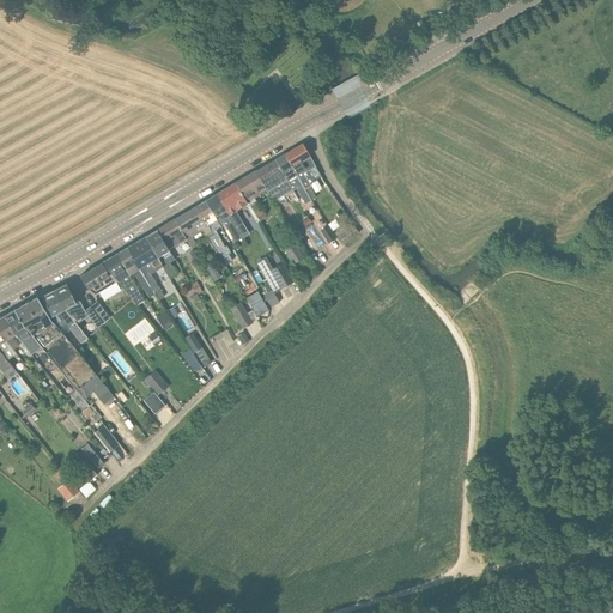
[(305,189),(311,186),(304,174),(307,173),(316,167),(311,158),(303,144),(284,156),(305,189)]
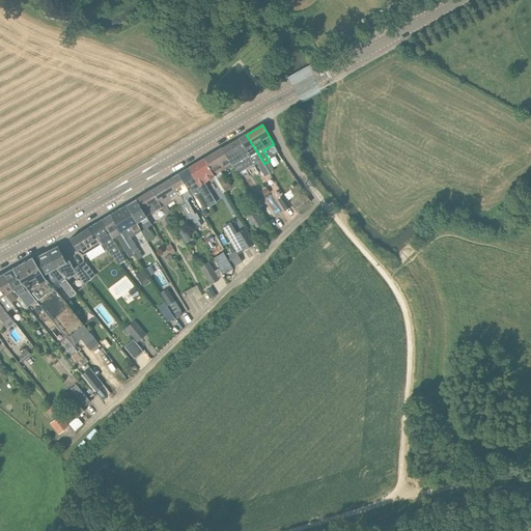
[(264,164),(246,135),(239,139),(254,165),(254,166),(257,164),(264,176),(270,173),(264,164)]
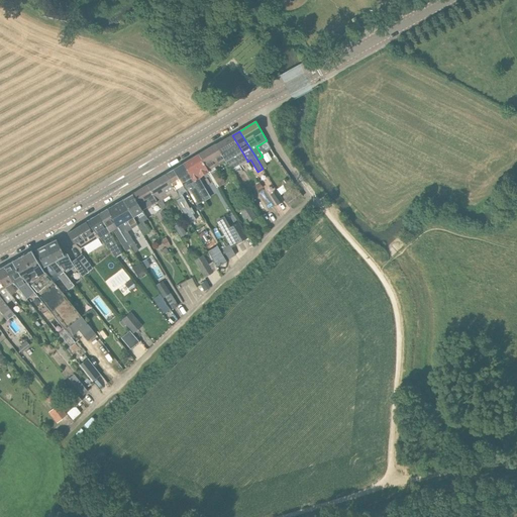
[(230,171),(247,161),(232,135),(215,145),(224,161),(230,171)]
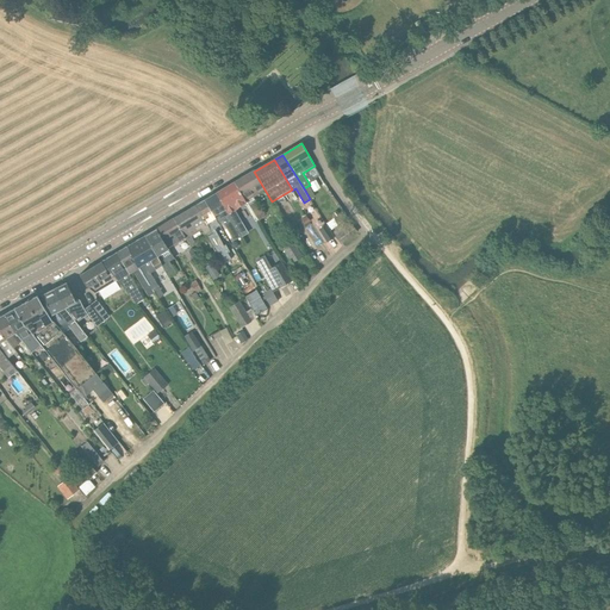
[(255,201),(253,197),(265,190),(254,172),(235,182),(248,205),(259,221),(265,217),(256,201),(255,201)]
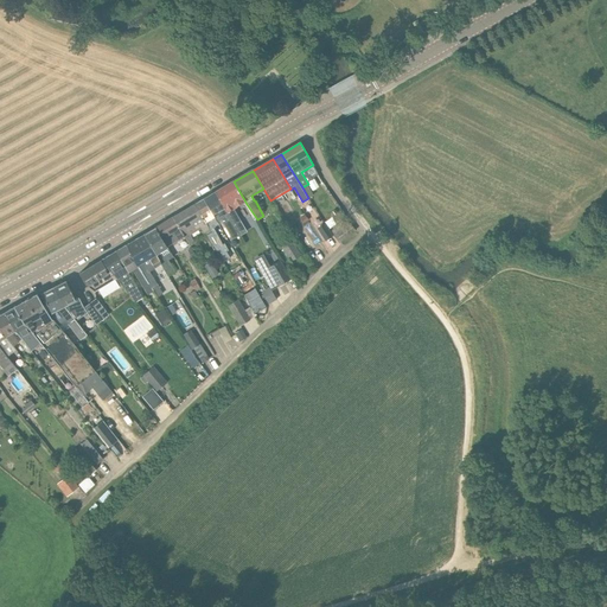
[(234,225),(241,221),(235,211),(247,204),(234,181),(215,193),(234,225)]
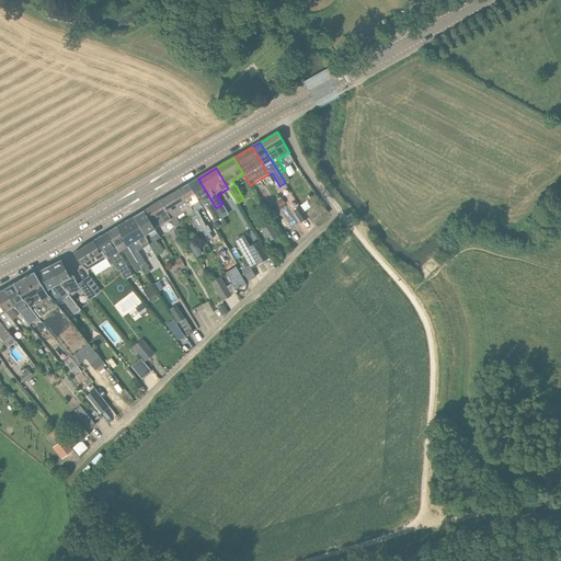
[(216,208),(198,179),(189,185),(198,202),(201,205),(204,203),(215,221),(217,225),(222,221),(220,218),(221,218),(216,208)]
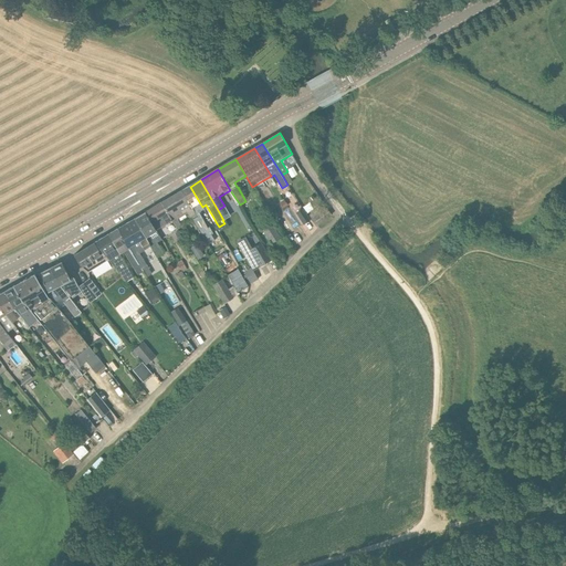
[(209,245),(215,243),(200,220),(203,218),(197,205),(200,203),(190,187),(182,191),(198,217),(194,219),(209,245)]
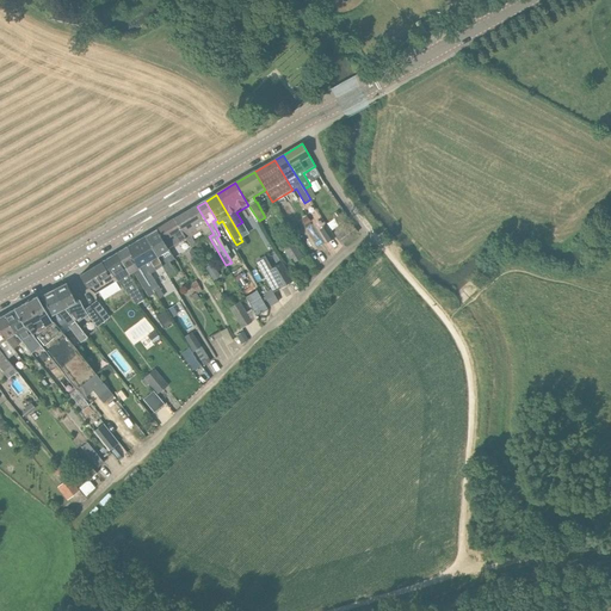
[(214,234),(197,207),(174,220),(185,238),(186,238),(199,230),(205,239),(209,236),(214,234)]
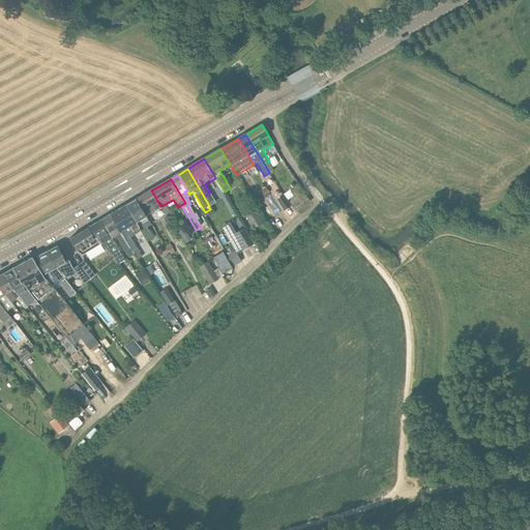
[(160,206),(151,190),(136,200),(145,215),(154,211),(154,210),(160,206)]
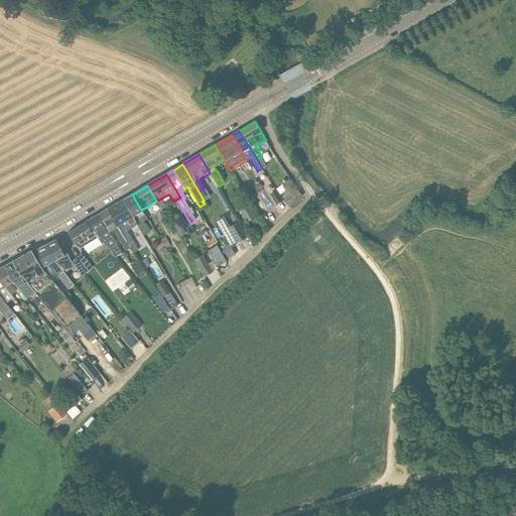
[(288,207),(302,196),(297,189),(283,201),(288,207)]
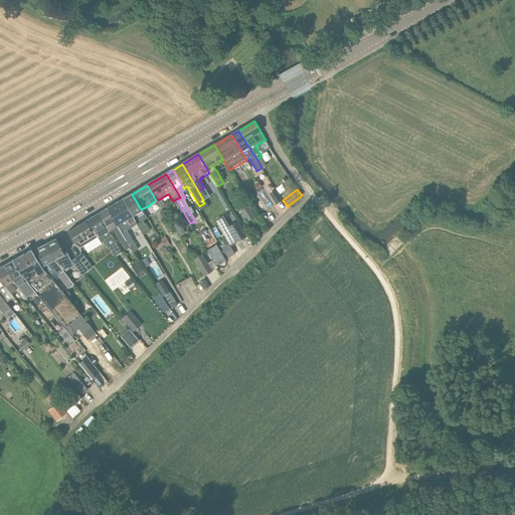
[(276,204),(282,200),(276,190),(270,194),(276,204)]
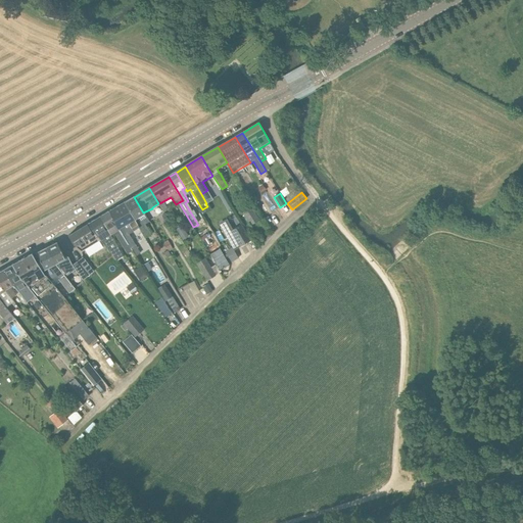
[(143,212),(134,197),(125,203),(142,233),(149,229),(146,224),(149,222),(143,212)]
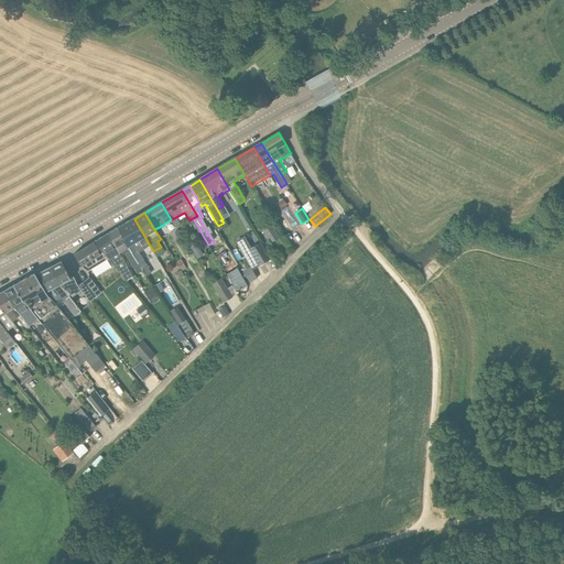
[(153,251),(134,219),(117,229),(138,264),(142,271),(147,277),(151,273),(139,252),(149,246),(153,252),(153,251)]
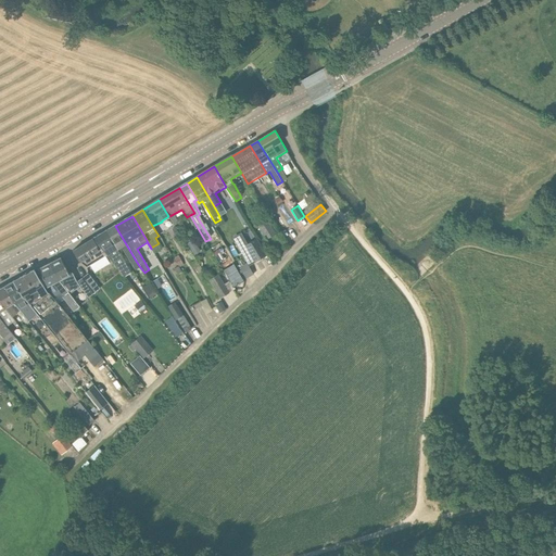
[(266,240),(276,235),(266,219),(257,225),(266,240)]
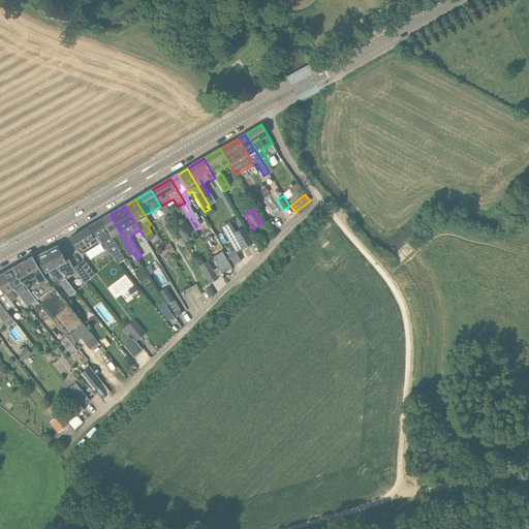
[(129,248),(110,215),(101,220),(112,237),(115,235),(128,257),(133,254),(129,248)]
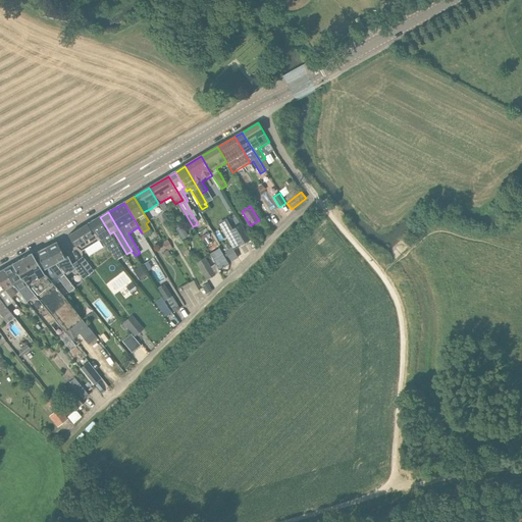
[(106,240),(105,237),(110,233),(100,217),(88,224),(100,240),(104,245),(116,260),(122,256),(111,237),(106,240)]
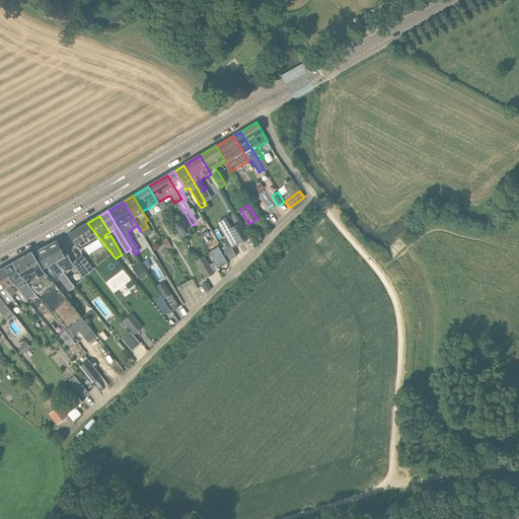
[(81,249),(99,238),(87,223),(68,234),(75,245),(81,249)]
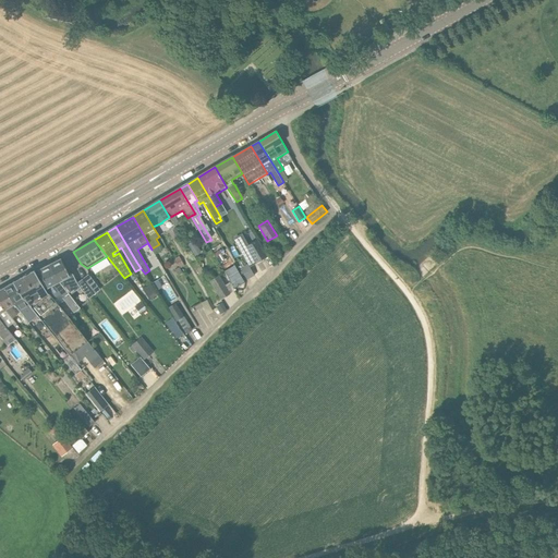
[(202,253),(194,241),(189,245),(196,257),(202,253)]
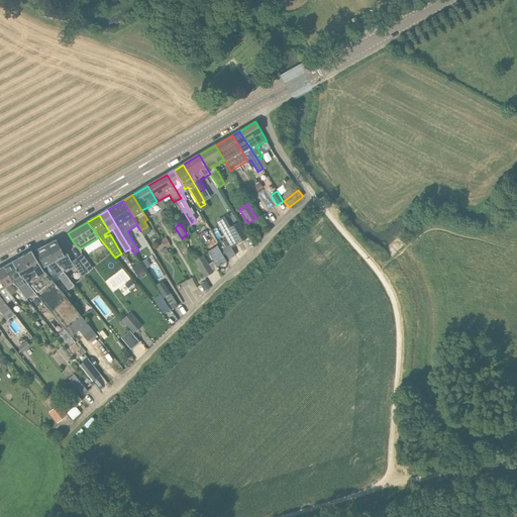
[(237,244),(247,237),(238,223),(228,229),(237,244)]
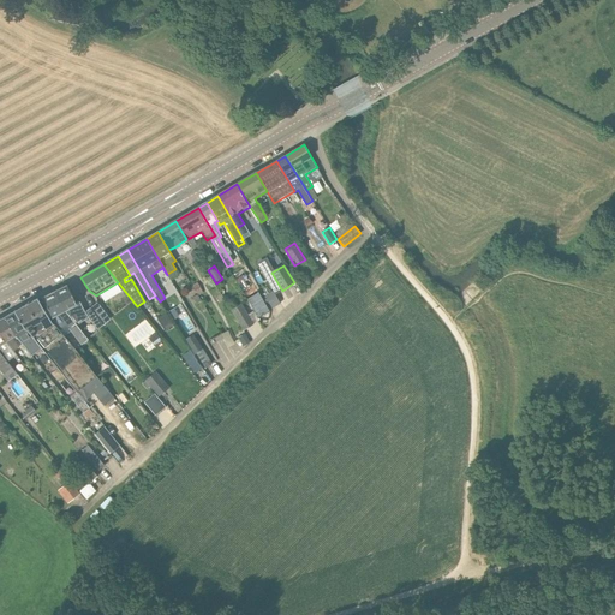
[(79,302),(76,303),(67,286),(55,292),(65,311),(77,326),(88,317),(84,312),(79,302)]
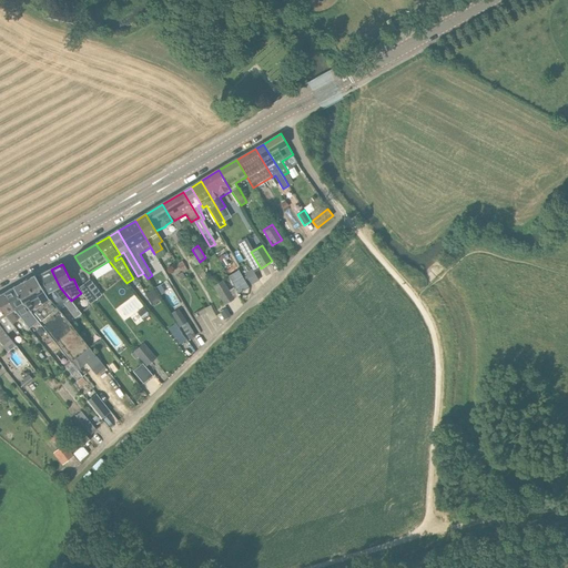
[(71,301),(60,287),(51,270),(39,275),(49,293),(53,291),(64,304),(75,317),(81,313),(71,301)]
